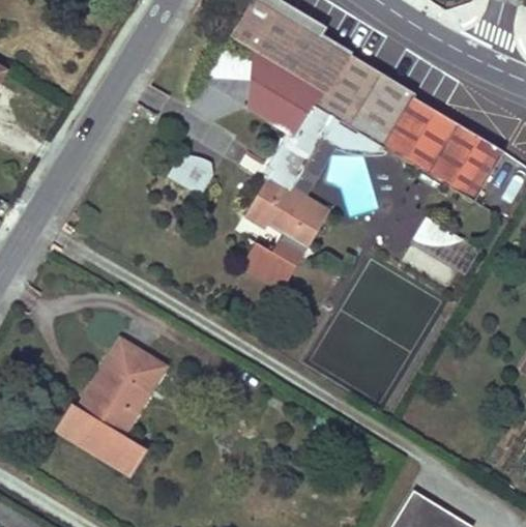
[(503,150),(413,95),(415,92),(320,34),(325,25),(284,0),(251,0),(188,103),(214,118),(229,93),(293,133),(287,142),(281,138),(267,163),(273,168),(246,213),(267,226),(270,222),(285,230),(273,250),(258,239),(242,264),(284,289),(331,209),(291,185),(322,130),(318,127),(329,109),(474,198),(503,150)]
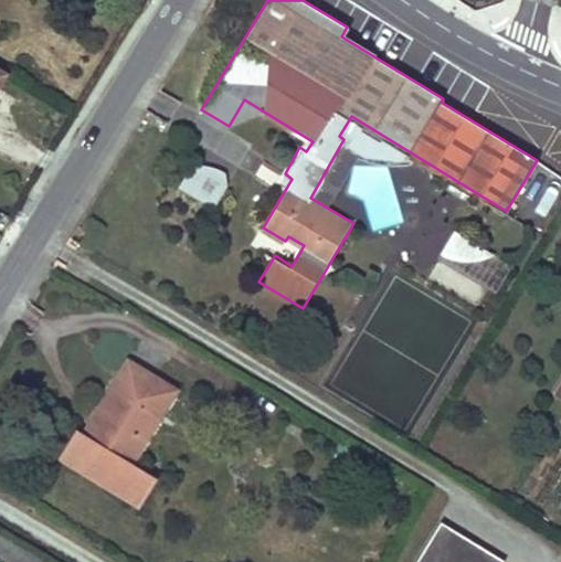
[(436,278),(482,299),(503,254),(456,233),(436,278)]
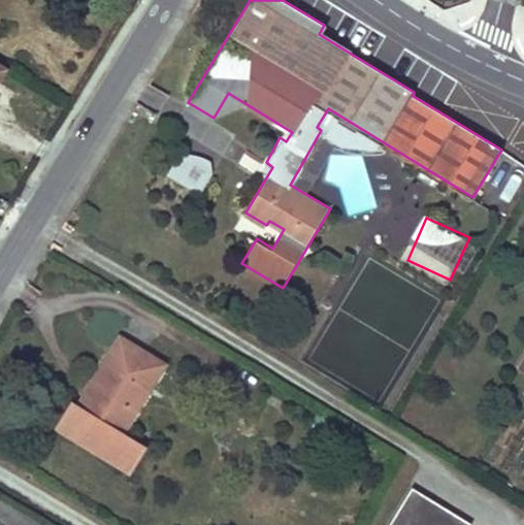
[(145,448),(134,440),(122,432),(137,408),(133,406),(145,387),(133,379),(149,353),(122,335),(78,404),(74,401),(59,425),(131,471),(145,448)]
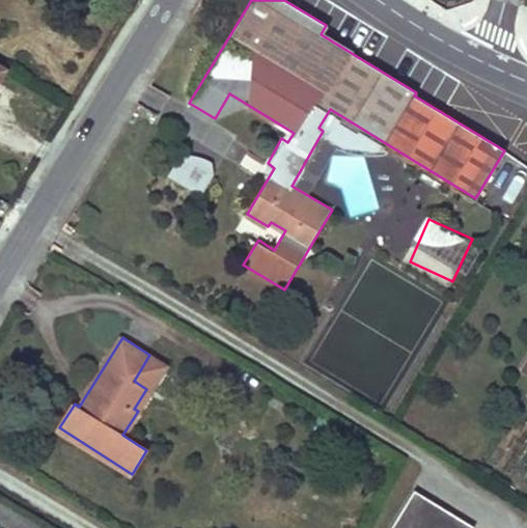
[(138,411),(165,365),(149,355),(134,381),(146,389),(134,409),(138,411)]
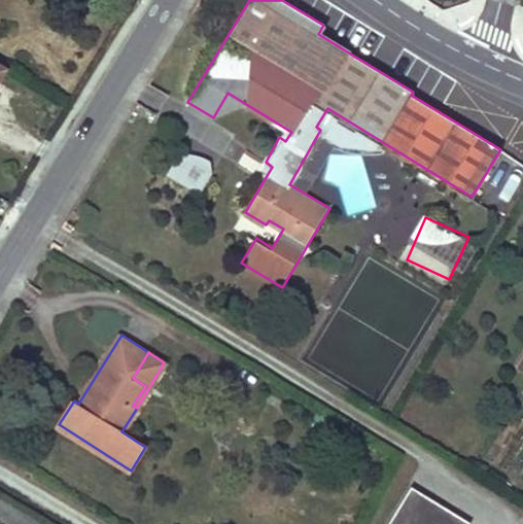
[(441,505),(443,503),(414,485),(412,488),(441,505)]
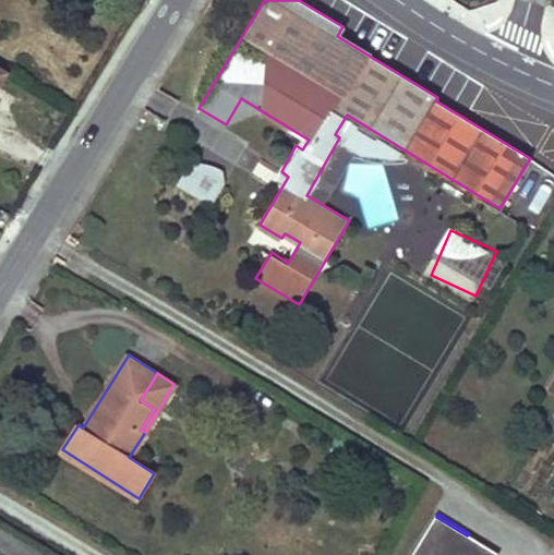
[(411,554),(497,554),(500,552),(469,533),(467,535),(436,517),(411,554)]
